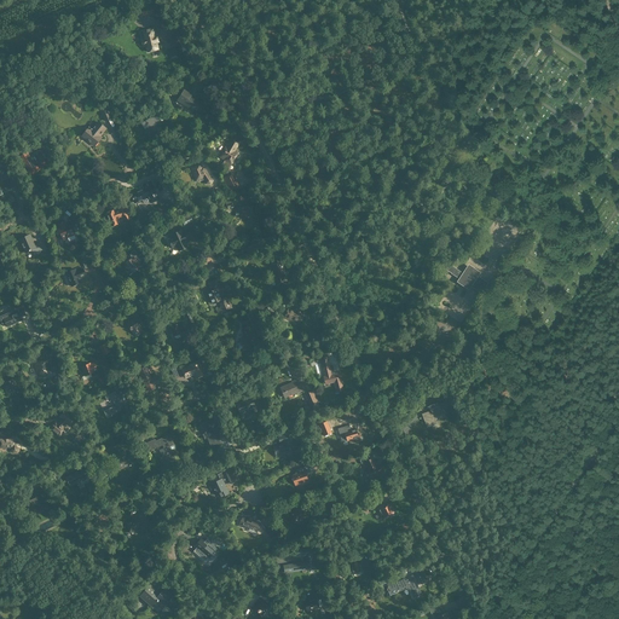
[(155,15),(152,7),(152,5),(139,7),(142,17),(155,15)]
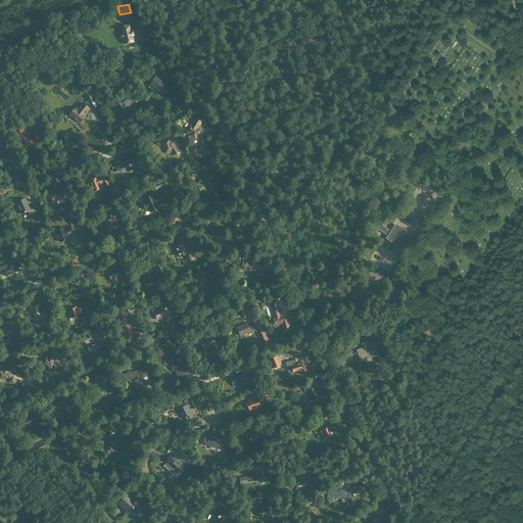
[(122,34),(121,34),(122,40),(123,39),(125,45),(134,43),(133,36),(135,36),(134,30),(132,31),(131,24),(121,26),(122,34)]
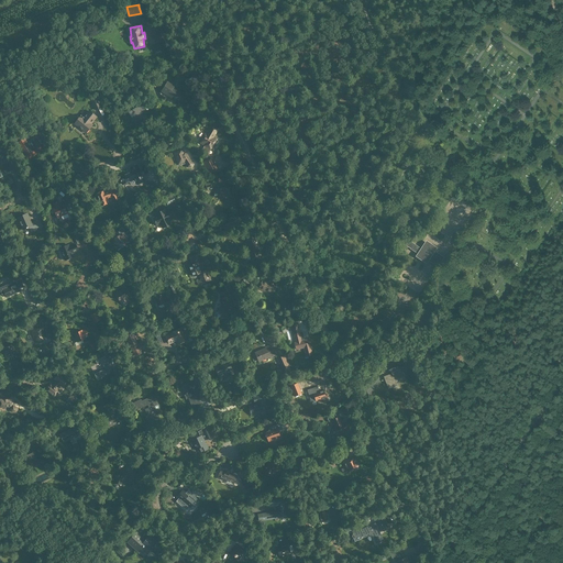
[(167,81),(162,91),(177,101),(184,92),(167,81)]
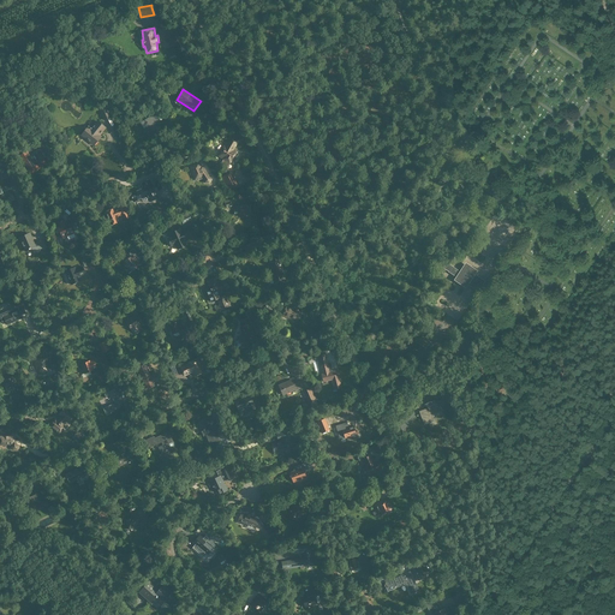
[(111,117),(106,106),(100,109),(105,120),(111,117)]
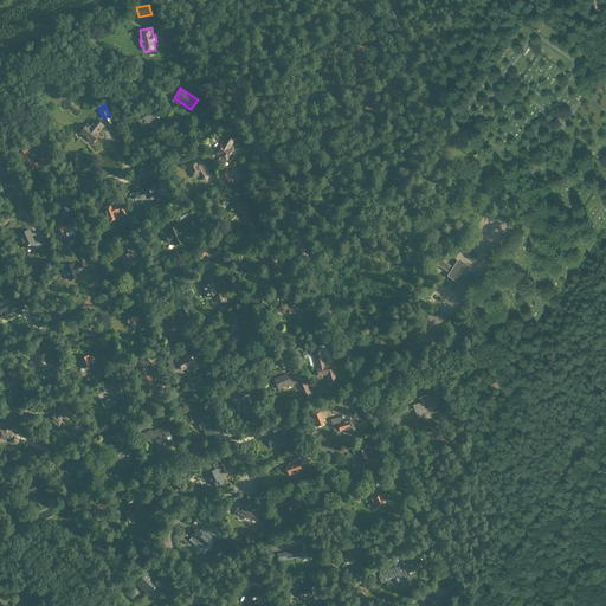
[(146,133),(150,130),(148,128),(156,123),(154,120),(156,117),(153,111),(142,118),(144,122),(141,124),(146,133)]
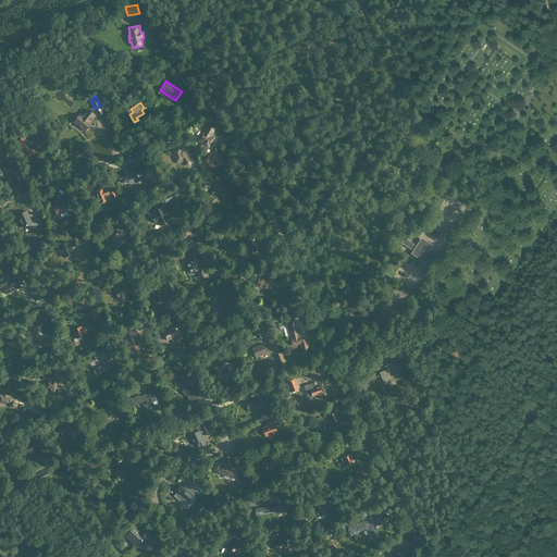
[(83,116),(81,114),(73,123),(77,126),(78,126),(85,132),(91,124),(89,122),(91,119),(93,119),(95,115),(88,110),(83,116)]
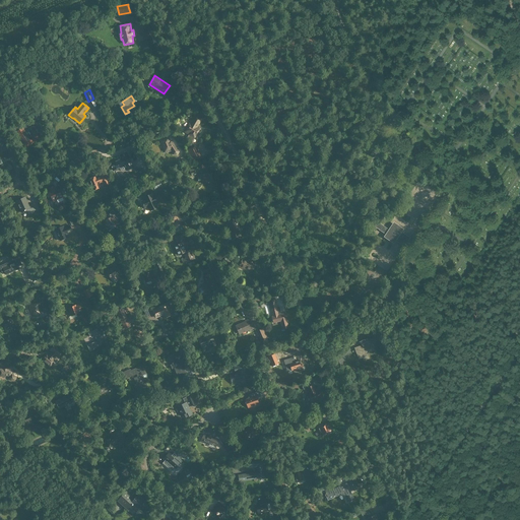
[(186,128),(184,132),(189,134),(187,138),(192,141),(199,129),(196,127),(201,119),(194,115),(190,123),(188,123),(185,128),(186,128)]
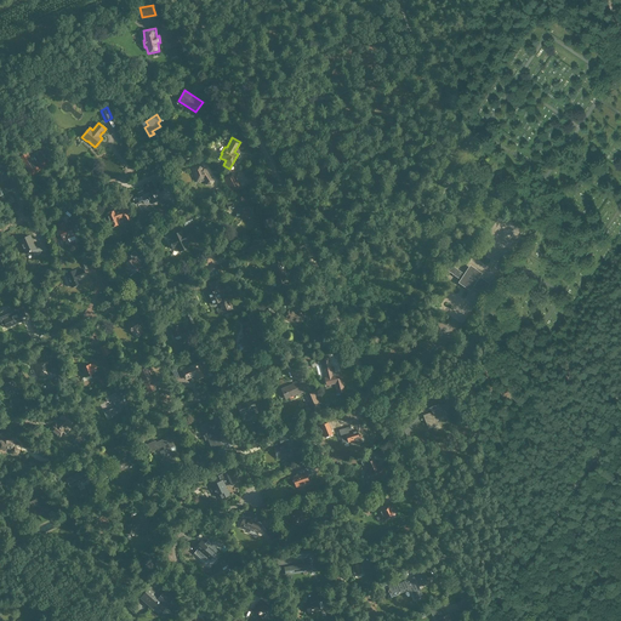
[(28,169),(30,167),(34,174),(47,165),(43,158),(34,164),(27,153),(21,158),(28,169)]
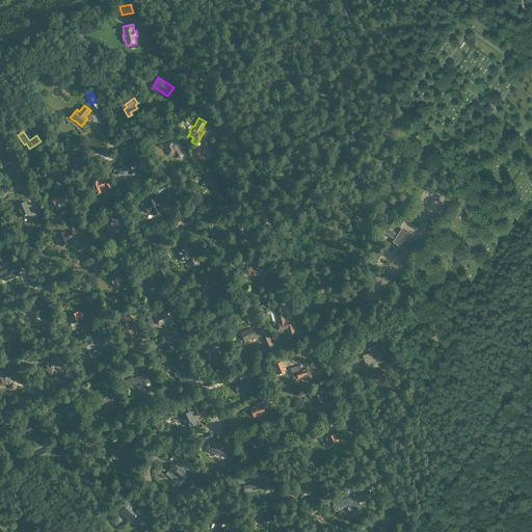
[(176,143),(173,144),(171,141),(165,144),(169,154),(175,152),(177,159),(181,159),(184,156),(176,143)]
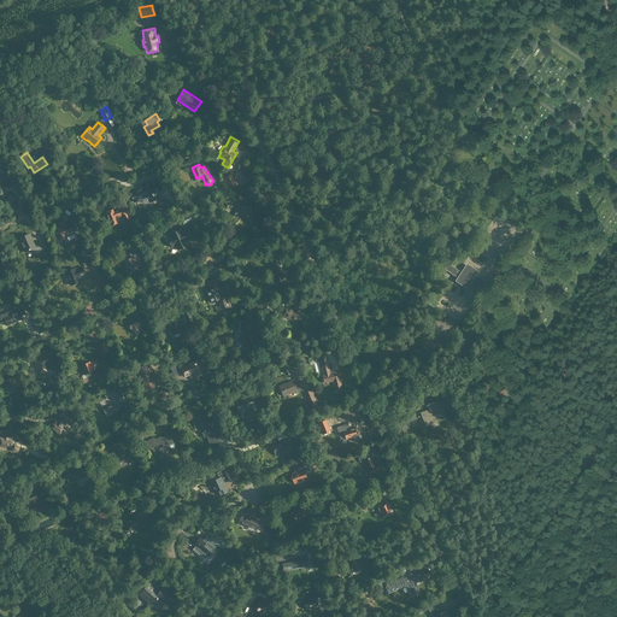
[(240,184),(233,172),(231,172),(223,177),(222,178),(229,191),(230,191),(240,186),(239,184),(240,184)]
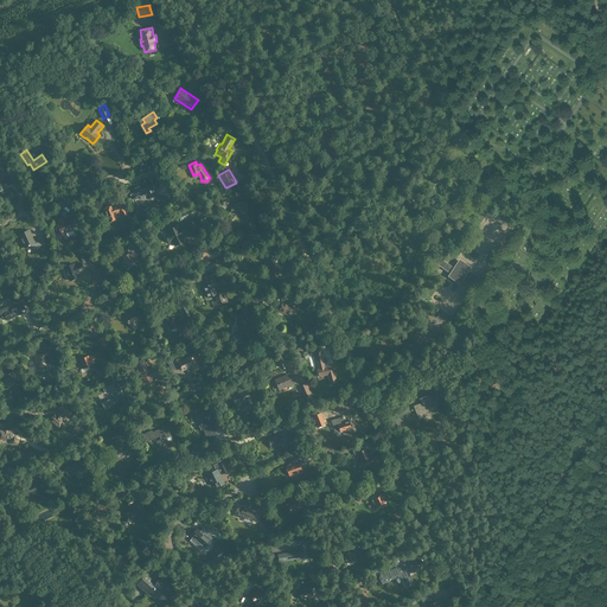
[(148,198),(148,199),(155,196),(153,190),(159,186),(155,179),(151,181),(148,177),(138,181),(140,186),(129,191),(131,195),(129,195),(131,196),(132,196),(133,199),(139,196),(139,197),(141,196),(142,199),(145,199),(148,198)]
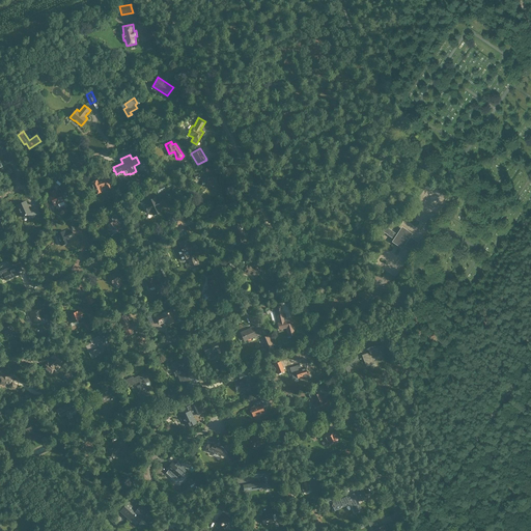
[(155,175),(158,180),(159,179),(160,183),(163,180),(159,173),(155,175)]
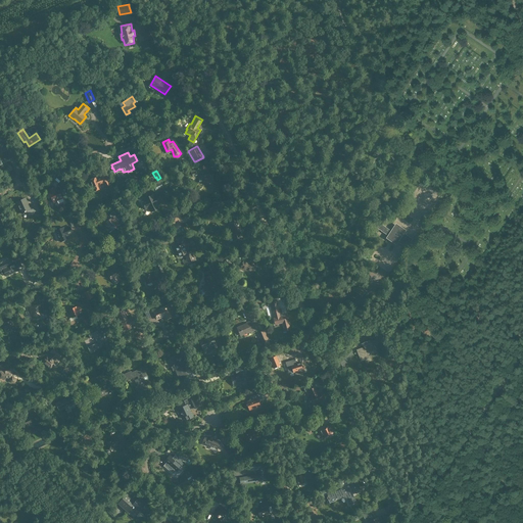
[(94,189),(95,191),(101,189),(99,185),(103,183),(106,187),(111,185),(109,181),(107,181),(105,175),(101,177),(95,180),(95,178),(94,179),(94,178),(91,179),(91,180),(89,181),(93,189),(94,189)]
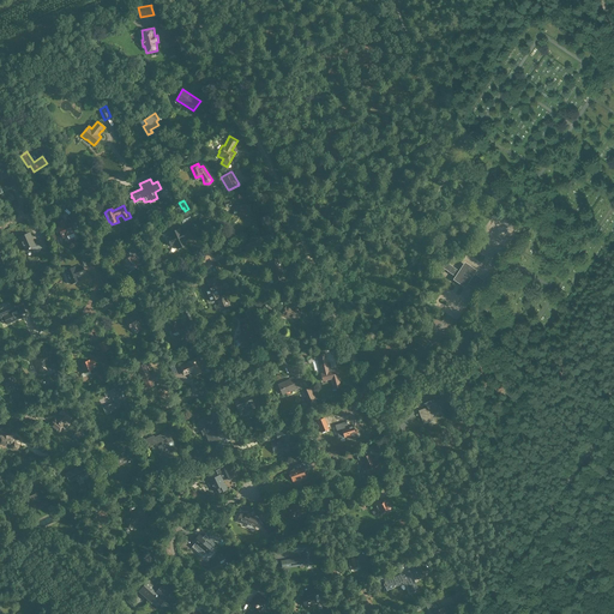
[(239,214),(251,212),(250,205),(235,206),(233,206),(234,215),(239,214)]
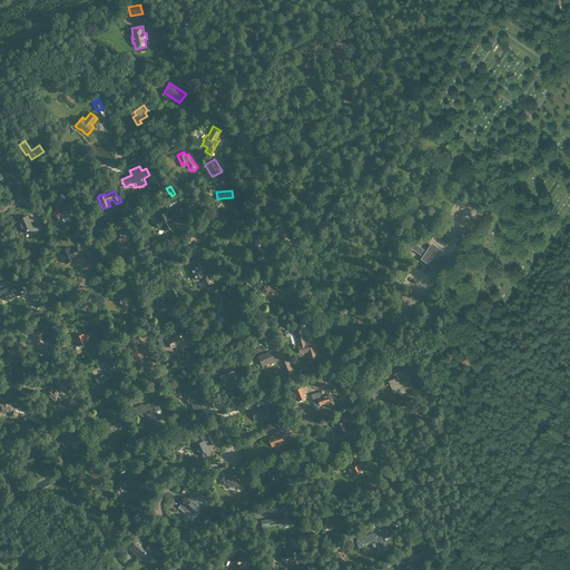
[(62,202),(64,205),(60,207),(59,204),(52,207),(53,209),(58,220),(69,216),(65,208),(71,206),(68,199),(62,202)]
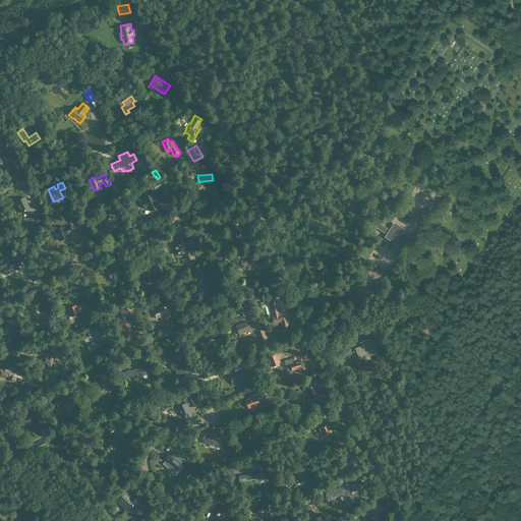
[(152,194),(143,197),(146,200),(141,201),(145,209),(149,207),(151,212),(158,208),(156,204),(160,201),(157,194),(153,196),(152,194)]
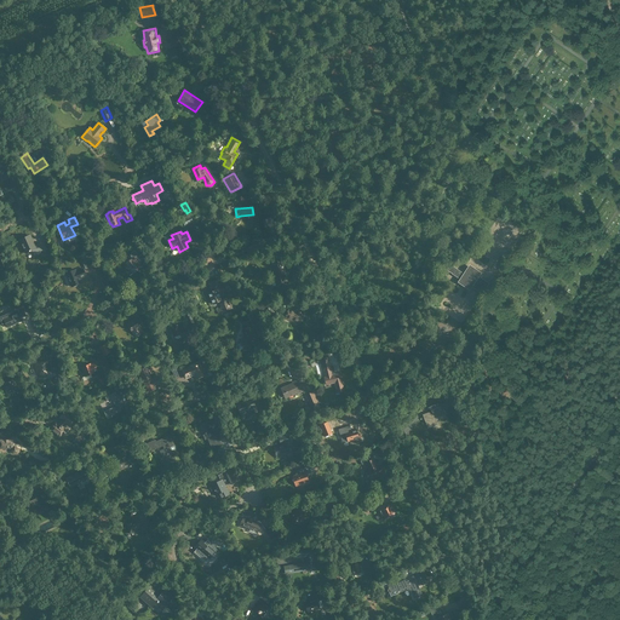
[(47,250),(44,242),(35,246),(30,236),(19,241),(26,253),(32,251),(34,256),(47,250)]
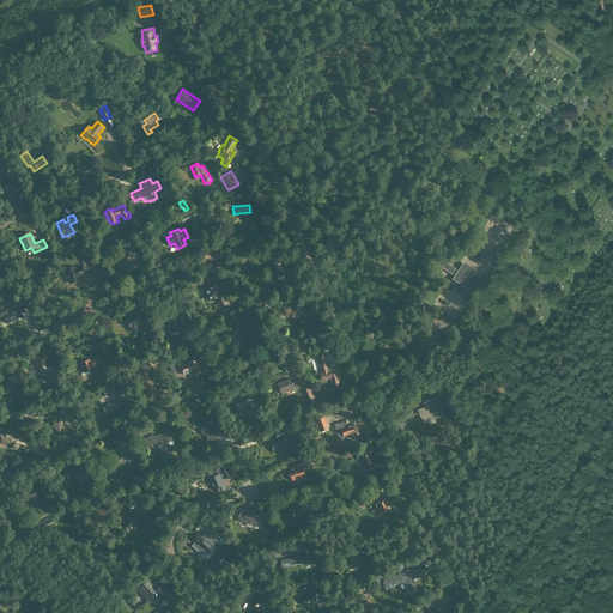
[(129,250),(131,252),(127,254),(129,256),(123,262),(127,267),(131,265),(133,269),(140,263),(134,256),(138,254),(133,248),(129,250)]
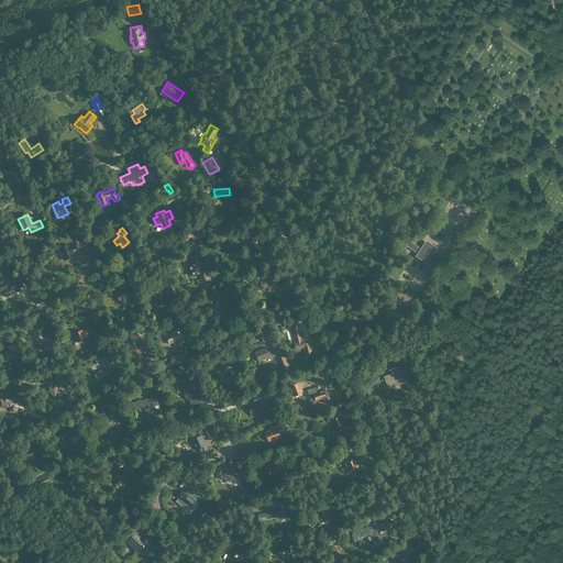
[(258,253),(260,252),(255,235),(246,238),(251,258),(260,257),(258,253)]
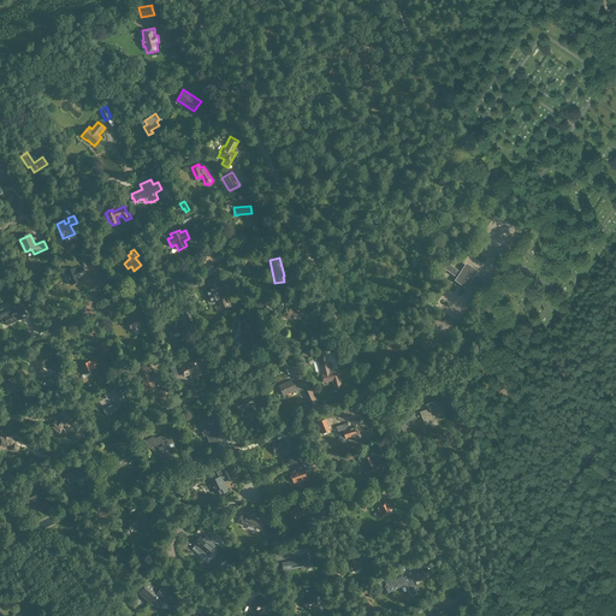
[(455,277),(455,276),(457,278),(468,285),(479,292),(486,282),(475,274),(465,267),(461,273),(458,271),(444,261),(445,262),(443,267),(440,267),(446,271),(449,272),(449,273),(455,277)]
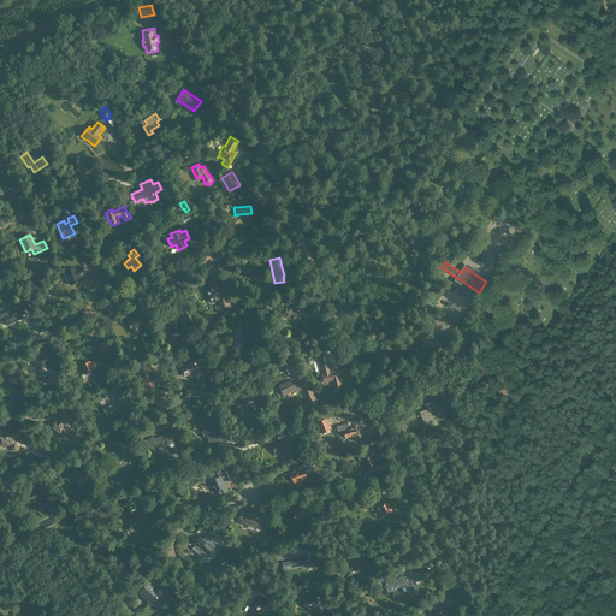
[(81,282),(78,277),(81,276),(81,277),(86,274),(83,267),(76,270),(75,268),(65,272),(71,285),(73,284),(73,285),(78,283),(78,282),(81,282)]
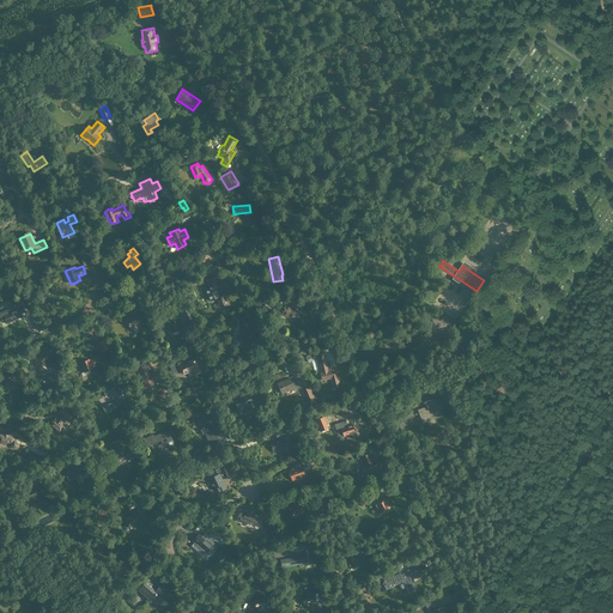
[(230,305),(225,295),(218,297),(214,287),(220,284),(217,275),(206,280),(210,289),(206,290),(211,301),(216,298),(219,304),(214,307),(217,311),(230,305)]
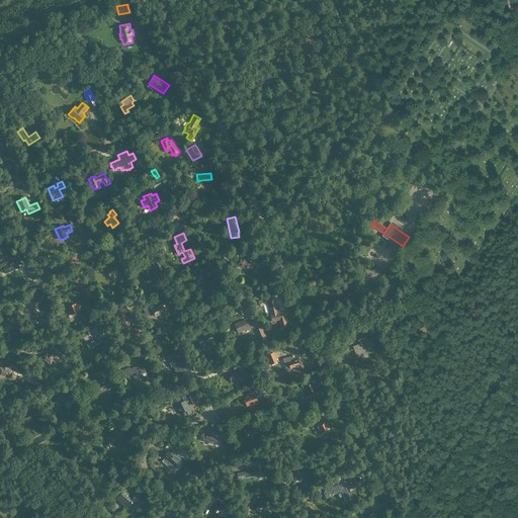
[(213,252),(216,257),(228,252),(226,247),(220,250),(219,249),(217,250),(218,251),(213,252)]
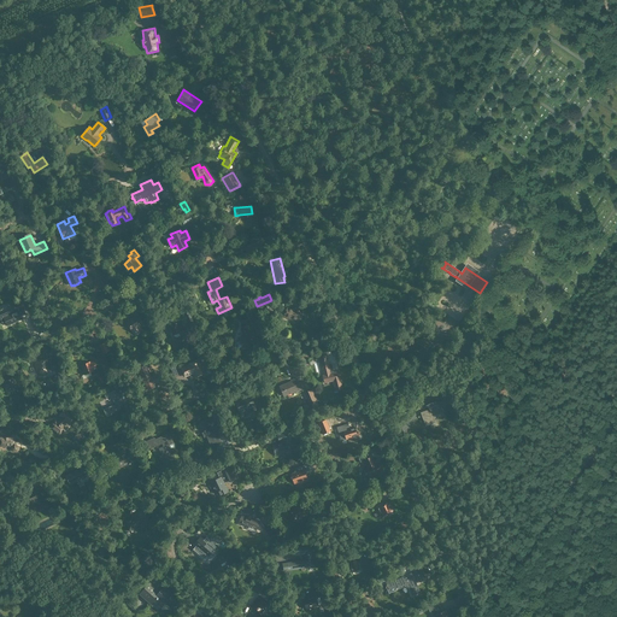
[(253,307),(250,300),(242,304),(245,310),(247,309),(248,310),(253,307)]
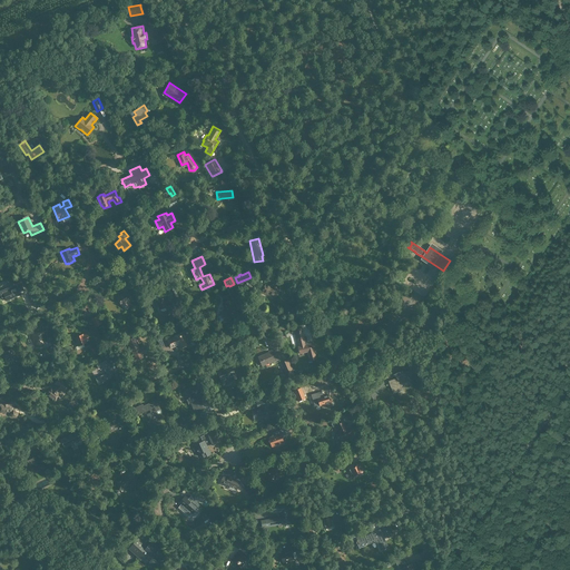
[(245,279),(236,284),(238,288),(241,287),(243,292),(252,287),(249,282),(246,283),(245,279)]
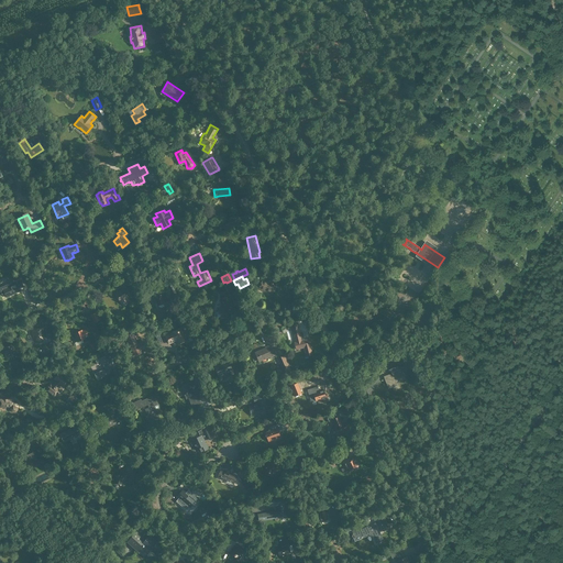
[(258,290),(273,295),(277,284),(275,283),(276,283),(264,278),(263,280),(262,280),(258,290)]
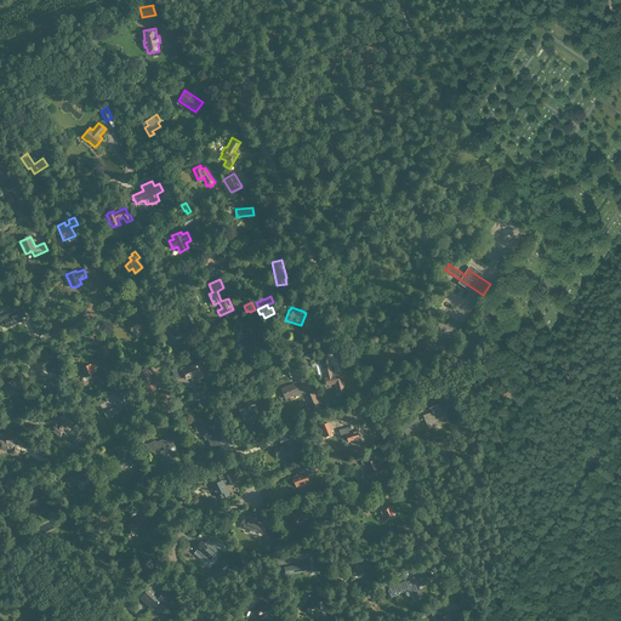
[(18,312),(18,313),(4,319),(4,320),(0,322),(3,325),(5,324),(7,328),(23,320),(22,318),(26,317),(22,309),(18,312)]
